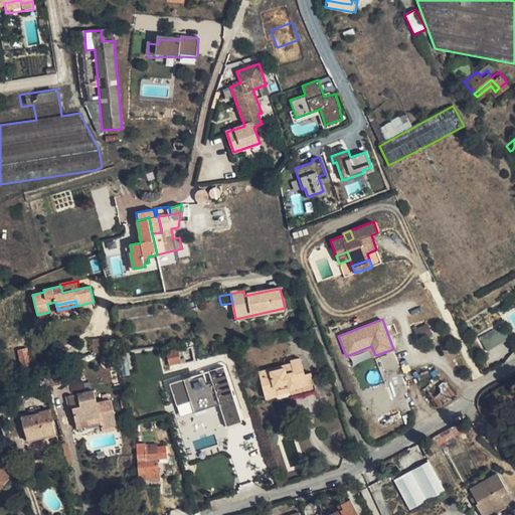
[(424,325),(411,331),(415,341),(430,335),(424,325)]
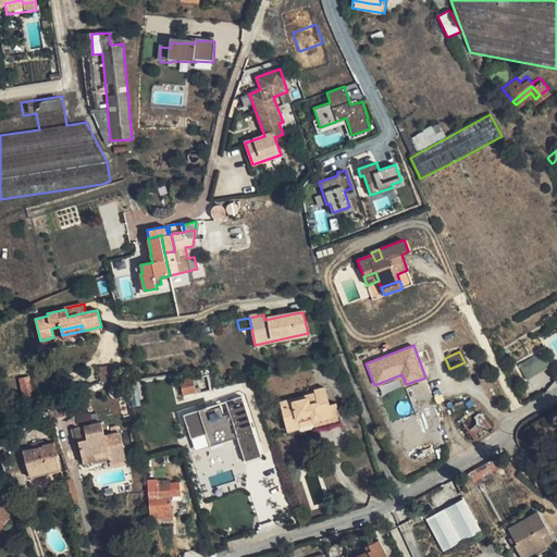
[(541,351),(518,366),(527,381),(551,367),(541,351)]
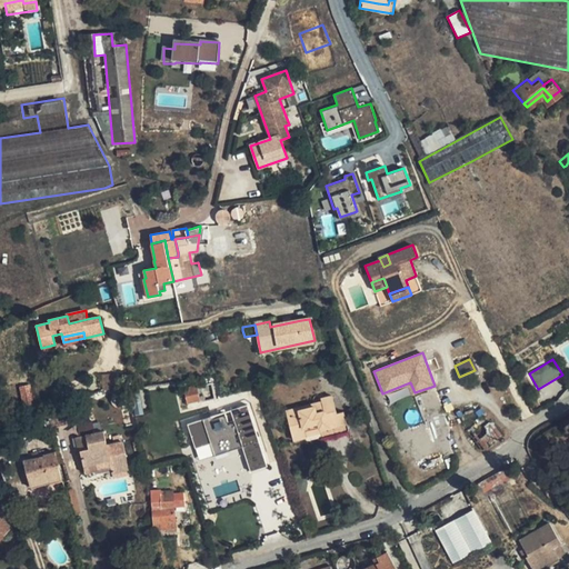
[(120,373),(101,375),(102,389),(120,388),(120,373)]
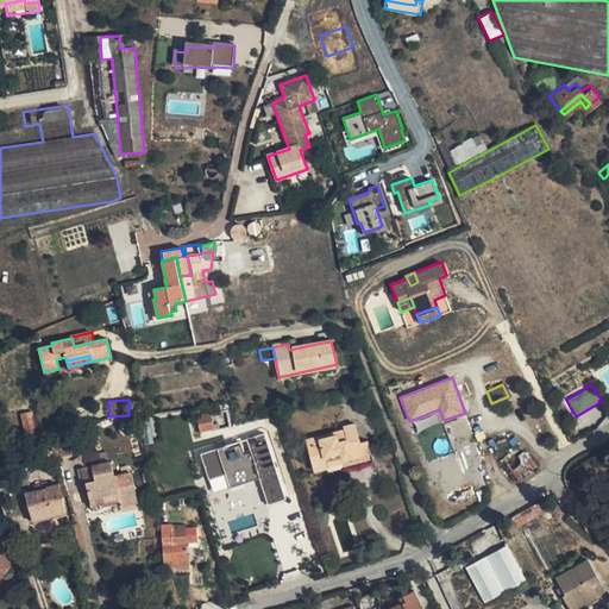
[(32,413),(20,415),(25,438),(37,435),(32,413)]
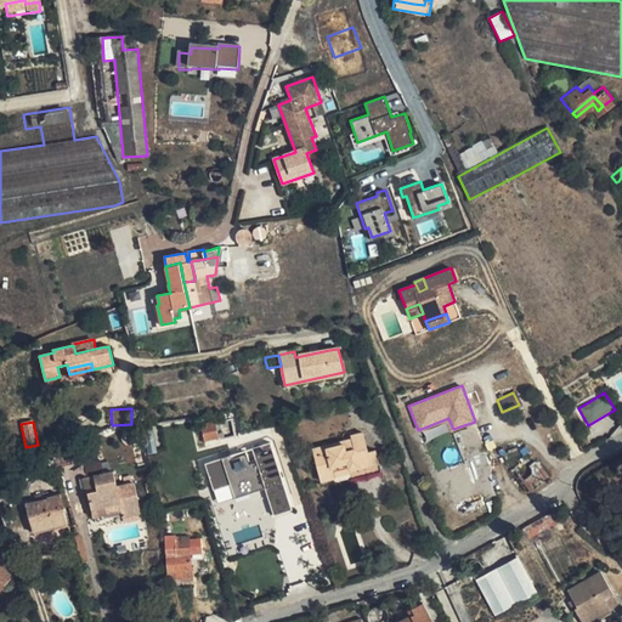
[(215,422),(201,425),(204,441),(219,437),(215,422)]
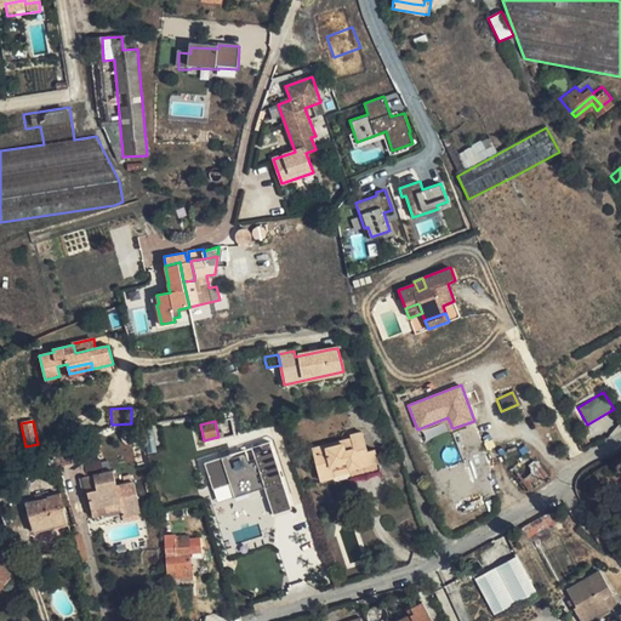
[(127,431),(126,431),(125,432),(123,434),(121,437),(121,438),(123,442),(124,443),(127,444),(129,444),(131,443),(132,442),(135,438),(134,436),(134,434),(131,432),(127,431)]
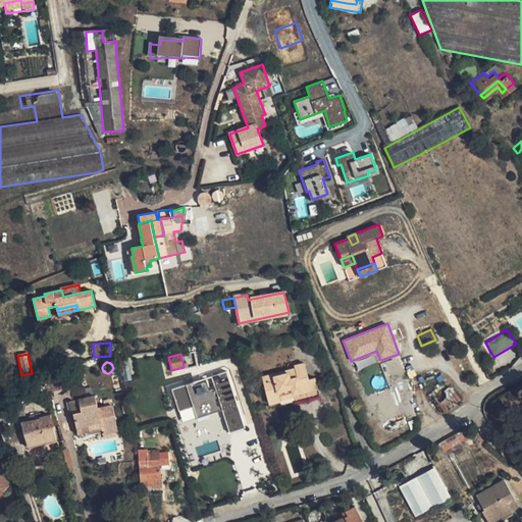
[(262,376),(269,404),(281,401),(280,396),(293,393),(294,395),(318,388),(315,377),(309,379),(305,363),(295,366),(295,368),(262,376)]
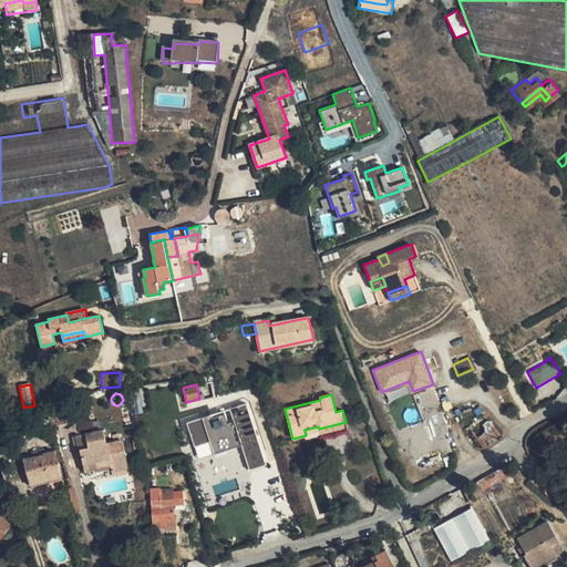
[(246,403),(187,422),(195,446),(209,442),(213,454),(239,445),(247,471),(266,464),(246,403)]
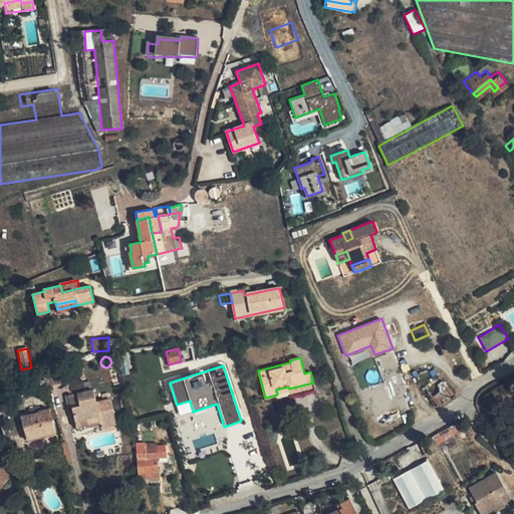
[(57,368),(45,374),(47,387),(60,383),(57,368)]
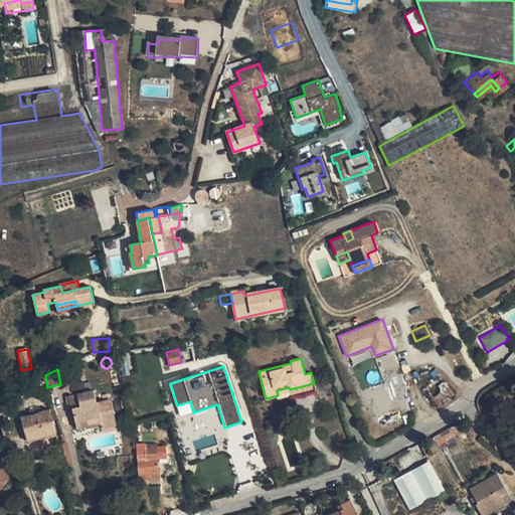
[(445,383),(427,396),(437,407),(454,394),(445,383)]
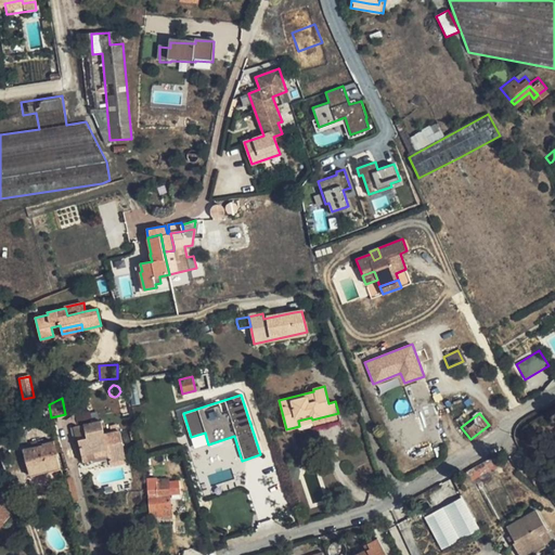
[(104,434),(101,420),(75,426),(84,462),(111,456),(112,462),(126,459),(119,430),(104,434)]
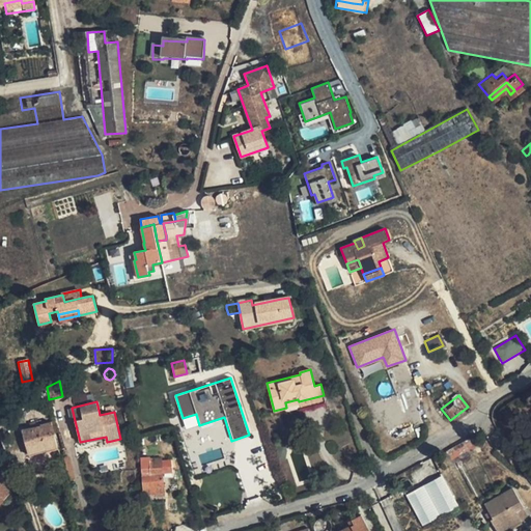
[(31,427),(22,429),(29,456),(48,451),(48,452),(58,449),(54,434),(58,432),(55,420),(40,424),(39,420),(30,422),(31,427)]
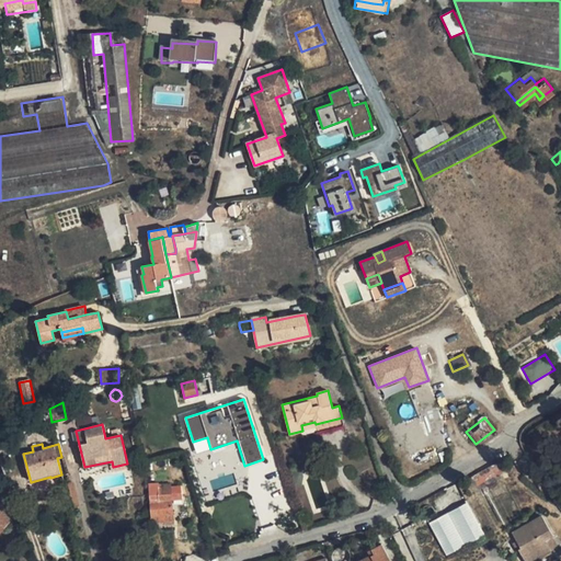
[(476,485),(501,473),(496,464),(471,476),(476,485)]
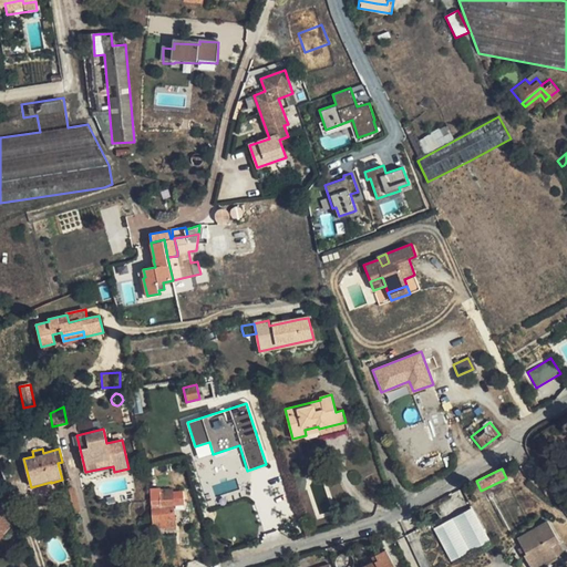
[(153,527),(175,526),(172,490),(161,490),(161,501),(152,501),(153,507),(152,507),(153,527)]
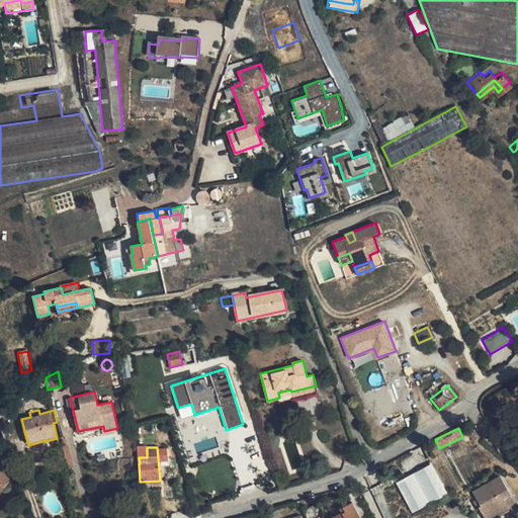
[(447,494),(431,463),(396,483),(412,513),(447,494)]
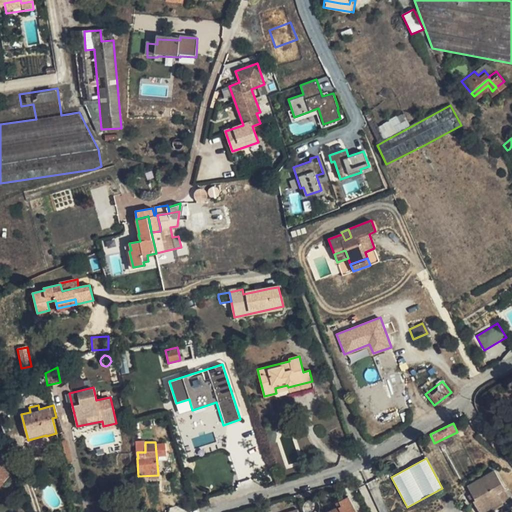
[(4,462),(0,466),(0,479),(4,483),(14,471),(4,462)]
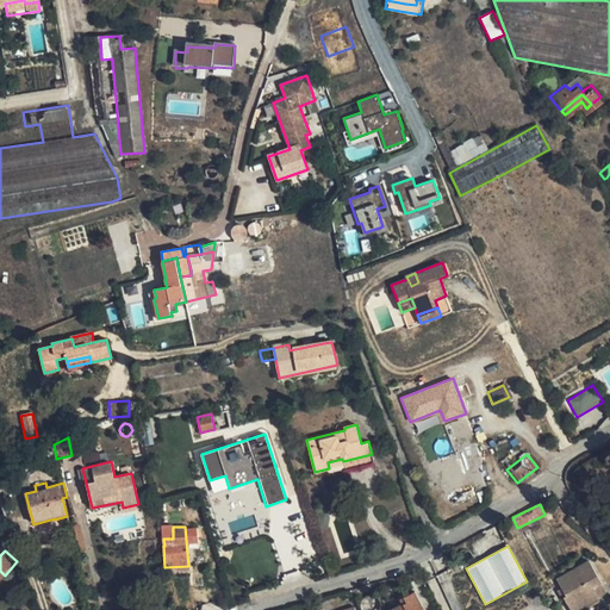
[(564,597),(570,609),(580,609),(598,601),(591,586),(598,583),(601,582),(589,561),(556,579),(566,596),(564,597)]
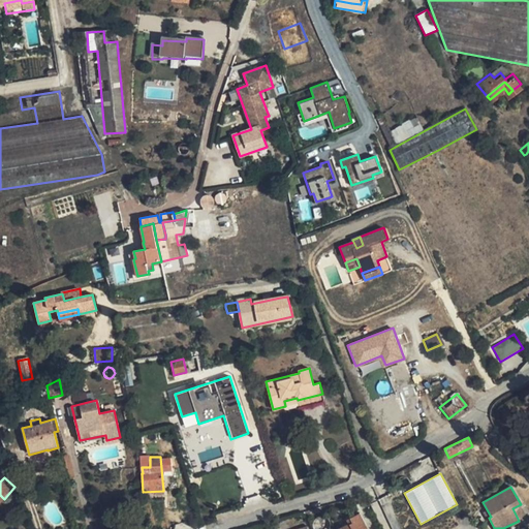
[(519,505),(512,508),(518,519),(525,515),(519,505)]
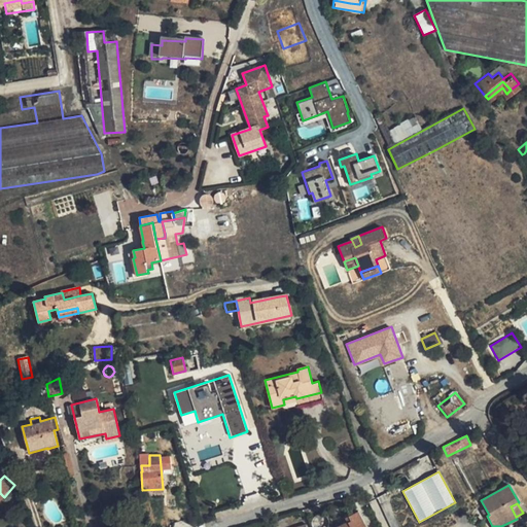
[(366,526),(358,511),(346,517),(349,522),(338,526),(366,526)]
